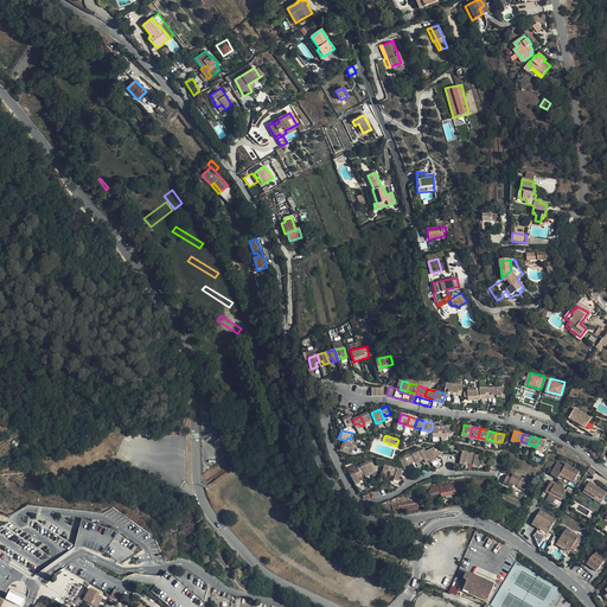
[(547,441),(540,439),(536,447),(544,449),(547,441)]
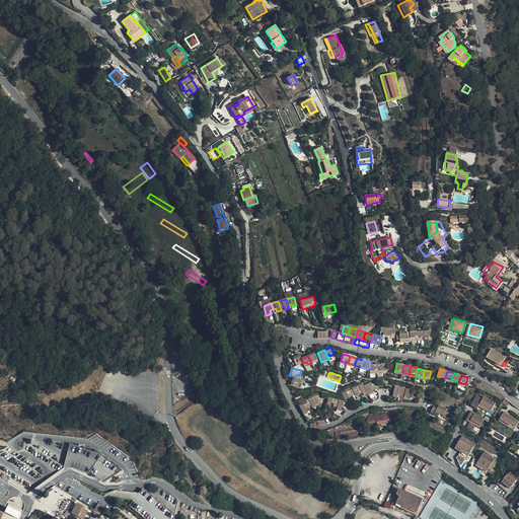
[(295,377),(294,376),(291,384),(297,386),(298,383),(300,383),(301,384),(303,380),(297,378),(295,377)]
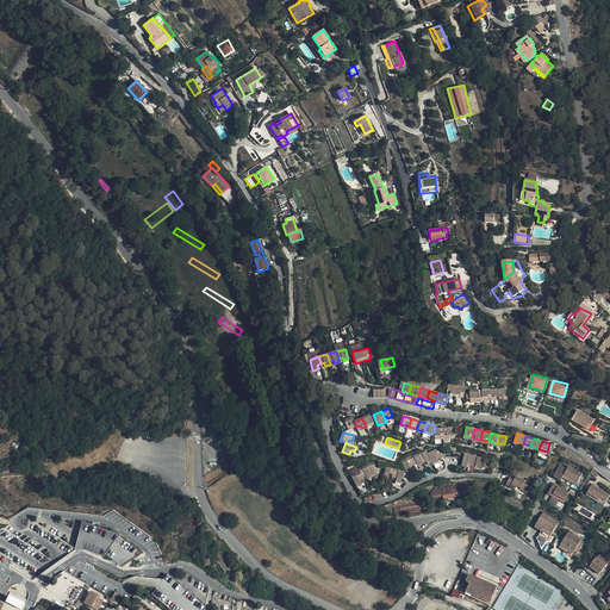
[(431,460),(433,462),(434,462),(437,460),(437,459),(436,458),(440,455),(437,448),(428,453),(431,460)]
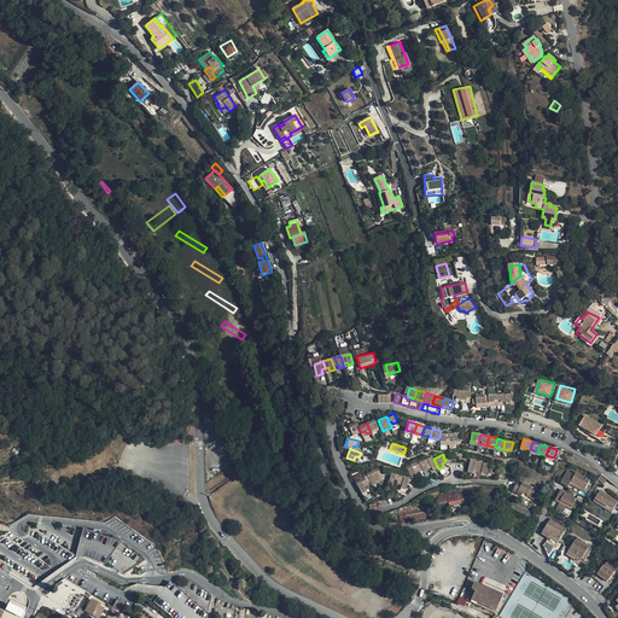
[(431,465),(432,467),(433,468),(437,466),(433,459),(432,456),(425,460),(427,467),(431,465)]
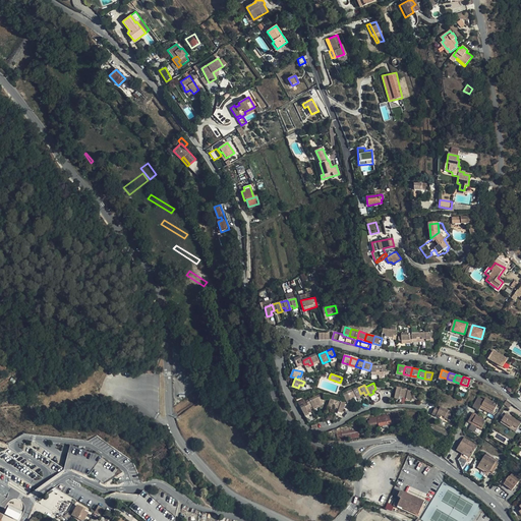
[(357,397),(361,395),(360,394),(358,388),(357,387),(350,390),(353,396),(356,394),(356,396),(357,397)]
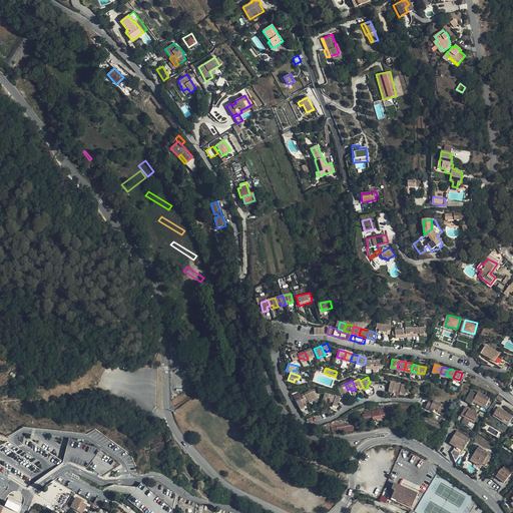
[(398,388),(399,383),(391,381),(389,389),(394,390),(395,387),(398,388)]
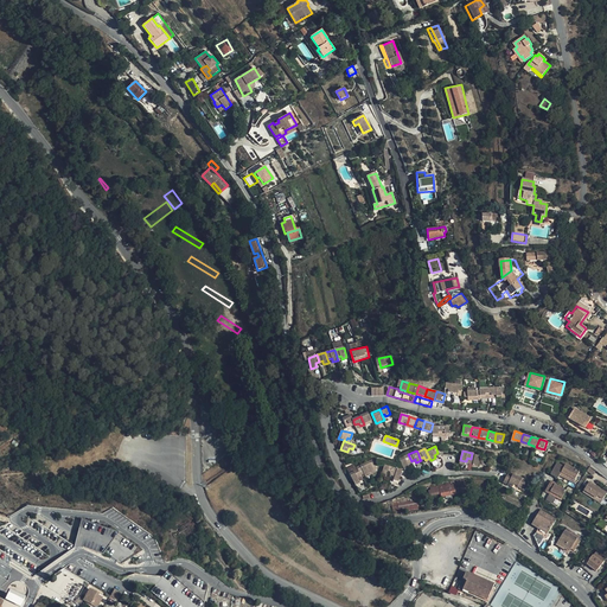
[(481,455),(472,453),(471,459),(474,460),(473,462),(473,464),(478,465),(481,455)]
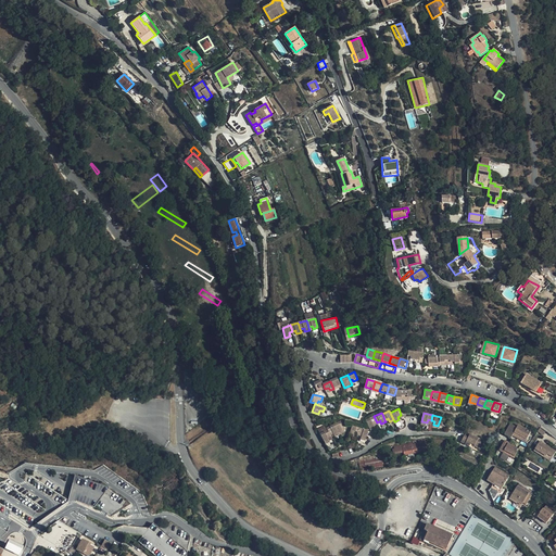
[(374,424),(377,422),(374,416),(366,420),(370,429),(375,427),(375,426),(374,424)]
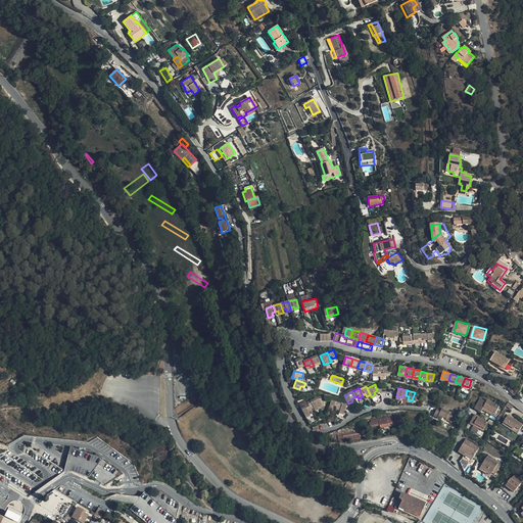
[(322,395),(315,399),(319,408),(323,406),(322,402),(325,400),(322,395)]
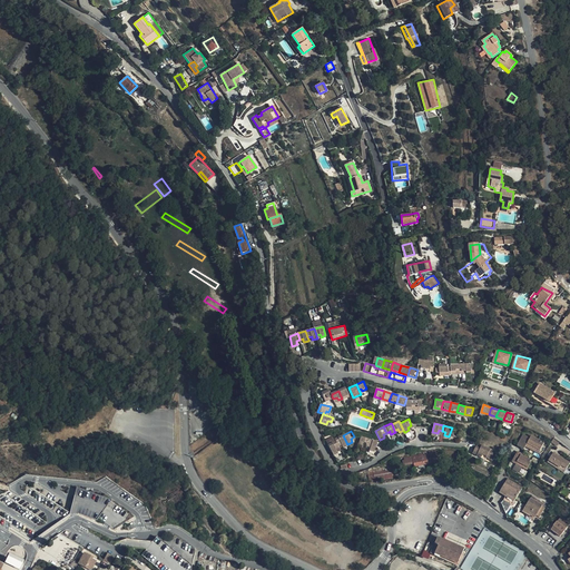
[(543,442),(522,433),(517,445),(524,449),(524,448),(539,453),(543,442)]
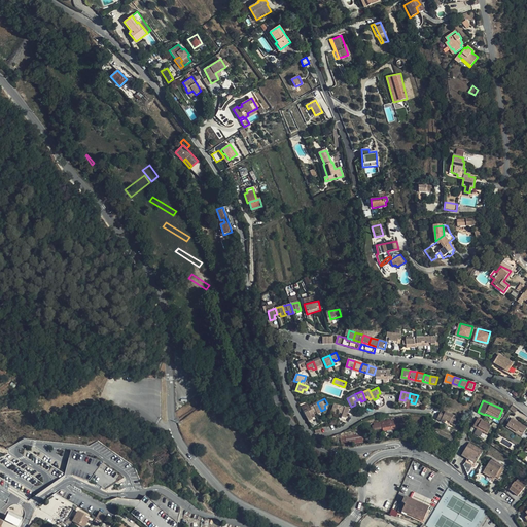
[(321,411),(317,402),(310,406),(311,408),(312,411),(316,409),(317,410),(318,412),(321,411)]
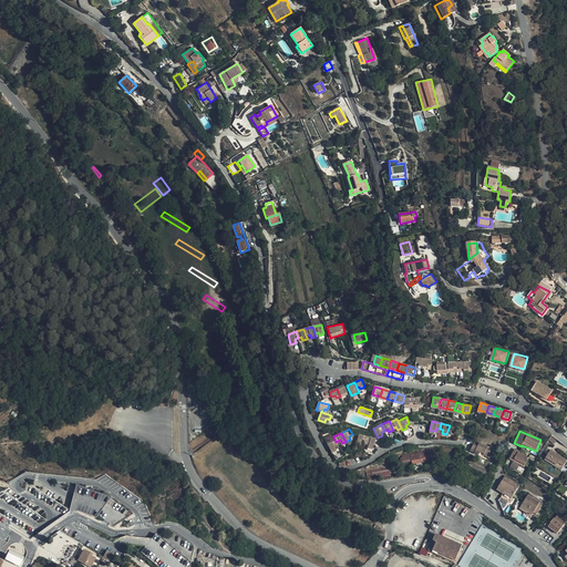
[(367,442),(369,435),(360,433),(358,442),(362,444),(362,443),(363,441),(367,442)]
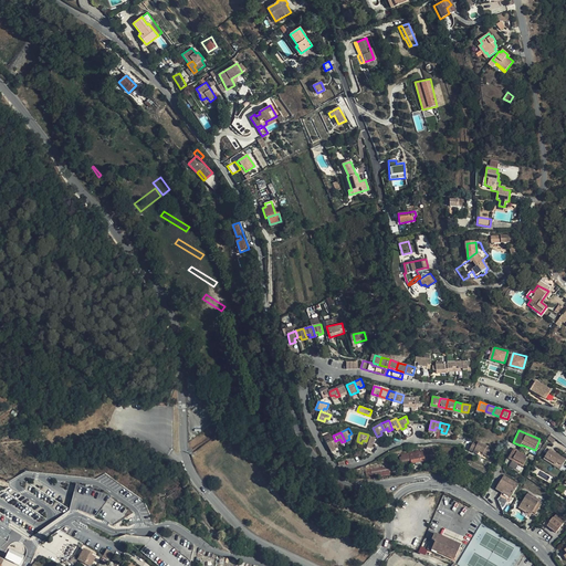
[(376,438),(368,435),(366,441),(369,442),(368,444),(368,446),(373,447),(376,438)]
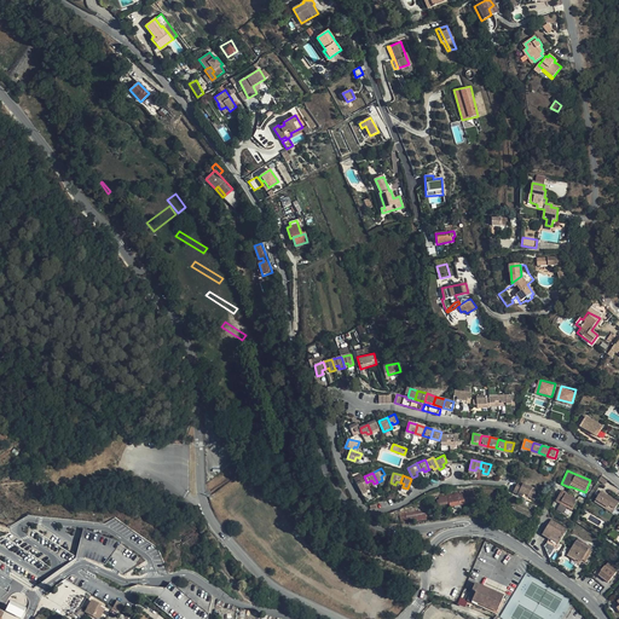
[(366,482),(365,479),(357,482),(362,493),(366,491),(365,487),(364,486),(368,484),(366,482)]
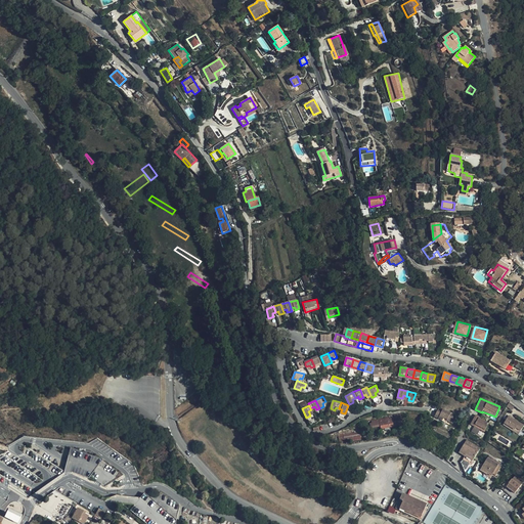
[(442,408),(441,411),(437,409),(434,417),(450,424),(454,413),(442,408)]
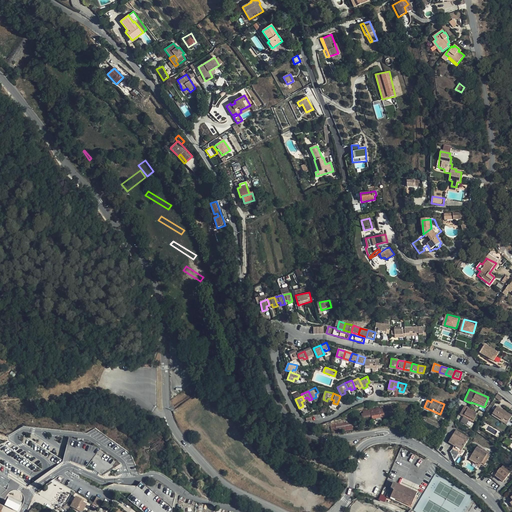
[(460,415),(464,417),(468,419),(473,422),(479,410),(471,404),(469,407),(465,405),(460,415)]
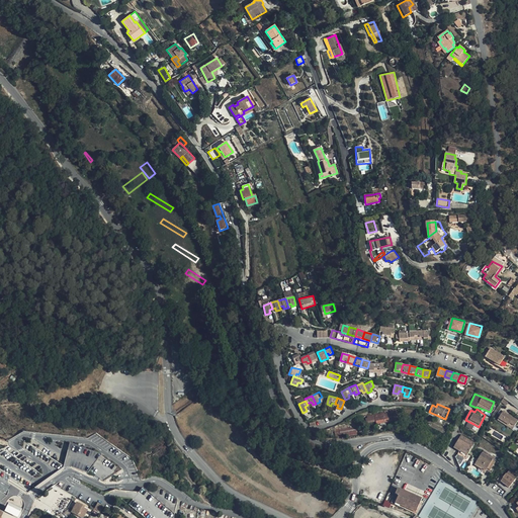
[(383,413),(367,416),(368,418),(365,418),(366,423),(375,421),(376,424),(380,423),(380,425),(384,424),(384,422),(390,421),(389,419),(398,418),(398,411),(391,412),(384,414),(383,413)]
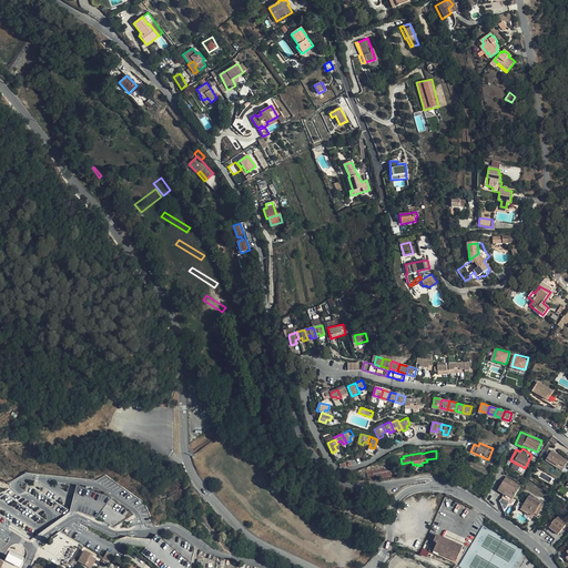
[(560,464),(565,466),(567,460),(551,450),(546,460),(550,463),(551,460),(558,466),(560,464)]
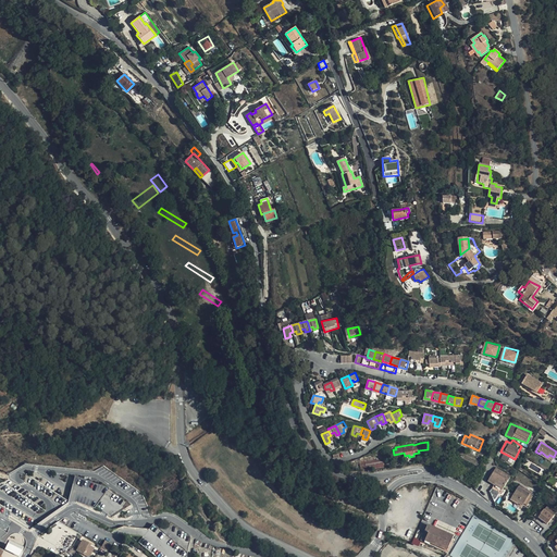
[(552,461),(554,457),(549,455),(547,457),(541,452),(540,454),(552,461)]
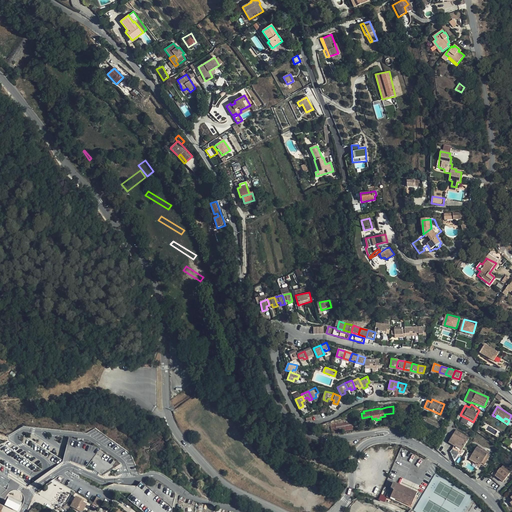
[(352,422),(337,425),(338,431),(353,429),(352,422)]
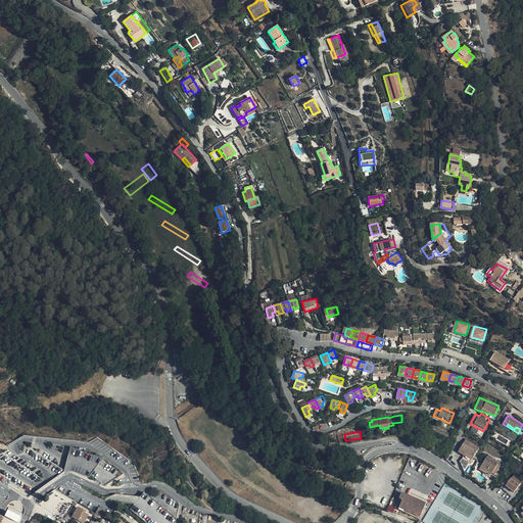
[(345,440),(344,434),(335,435),(336,442),(345,440)]
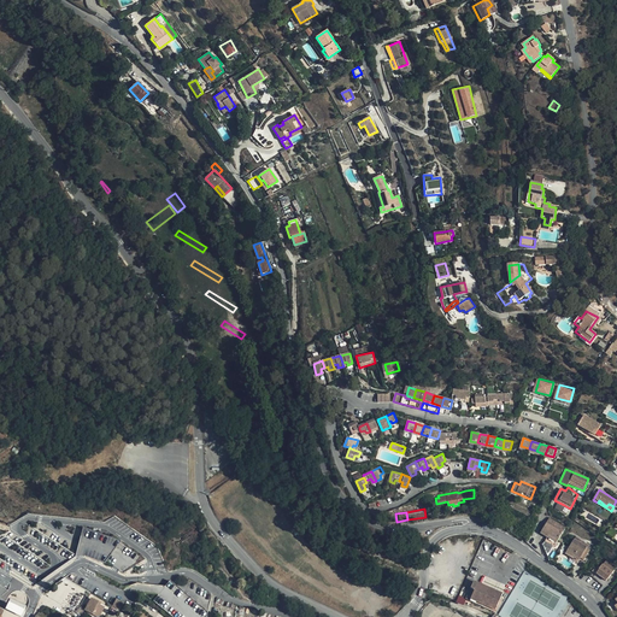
[(550,518),(541,534),(547,538),(545,542),(554,547),(565,528),(550,518)]
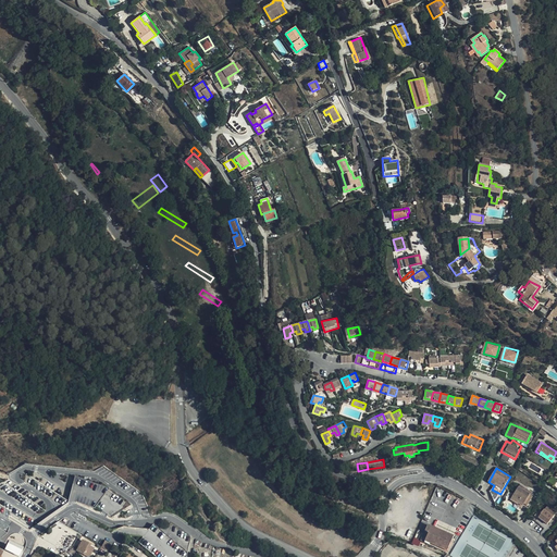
[(518,486),(510,499),(517,504),(518,503),(522,506),(530,494),(518,486)]
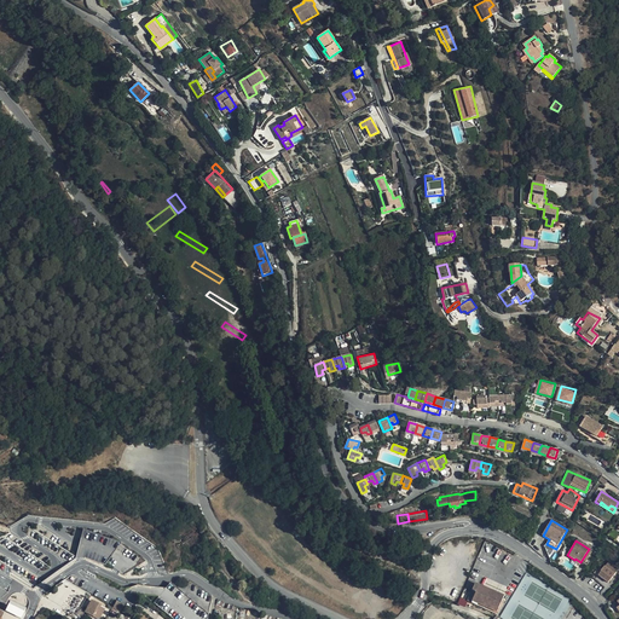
[(607,583),(618,568),(609,561),(606,567),(605,566),(602,568),(599,566),(594,573),(597,577),(597,576),(607,583)]
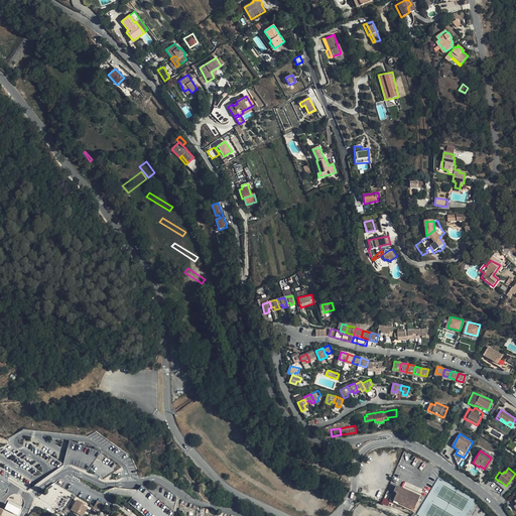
[(420,497),(396,486),(390,500),(414,511),(420,497)]
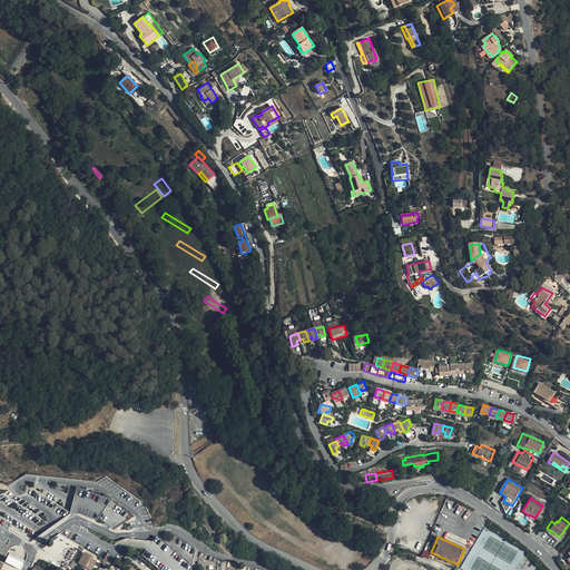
[(12,553),(2,548),(0,552),(0,561),(7,564),(8,563),(10,558),(12,553)]
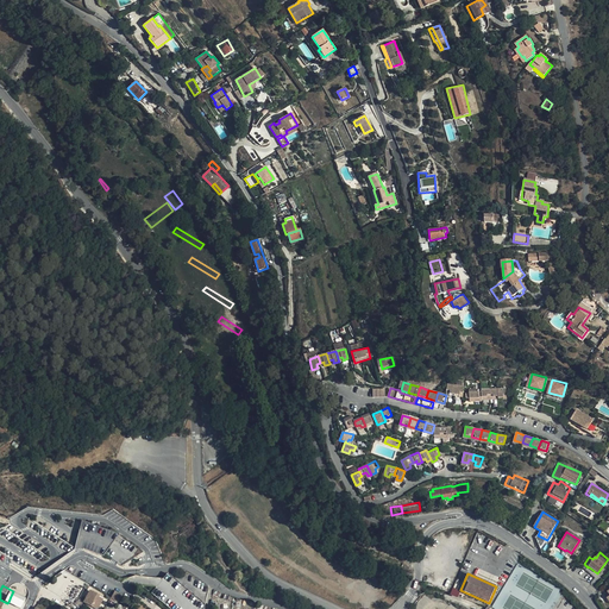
[(95,608),(96,608),(102,601),(98,598),(99,597),(89,591),(83,602),(95,608)]
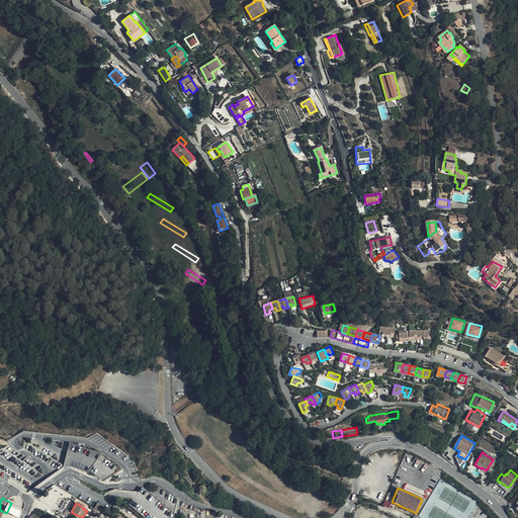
[(99,508),(101,505),(98,503),(94,508),(93,511),(99,514),(101,510),(99,508)]
